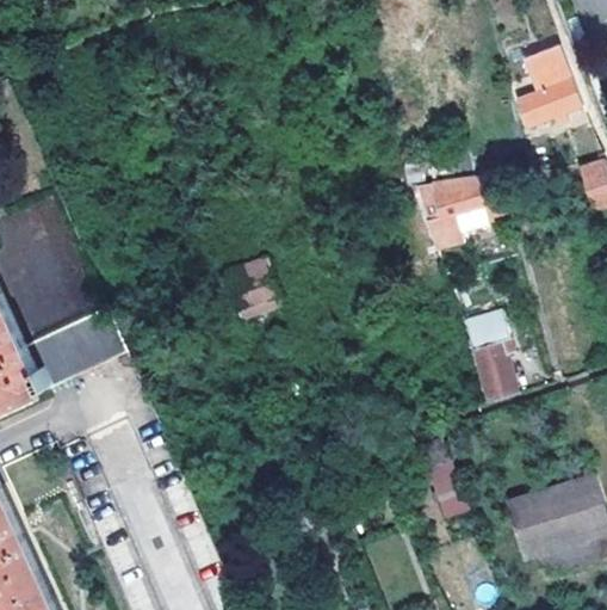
[(582,106),(559,48),(524,61),(534,92),(515,99),(525,127),(553,117),(557,125),(568,122),(565,114),(582,106)]
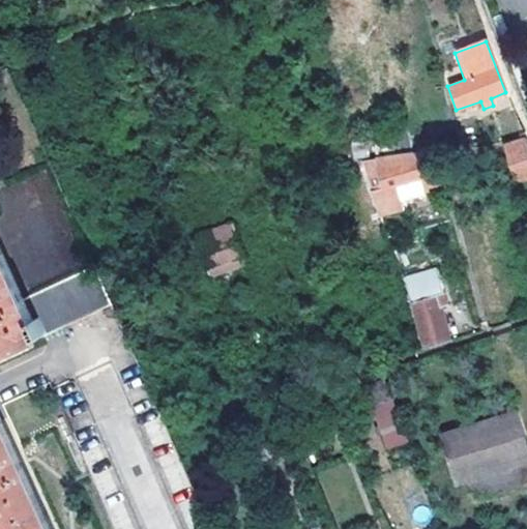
[(500,144),(498,144),(507,175),(526,169),(526,147),(523,138),(500,144)]
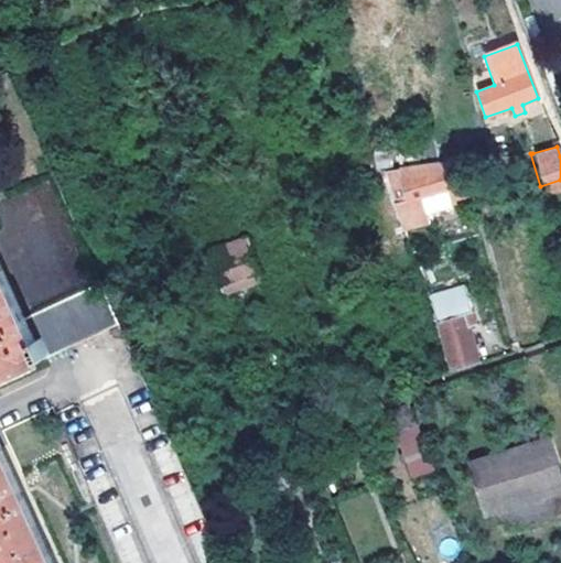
[(461,160),(454,162),(464,194),(470,192),(461,160)]
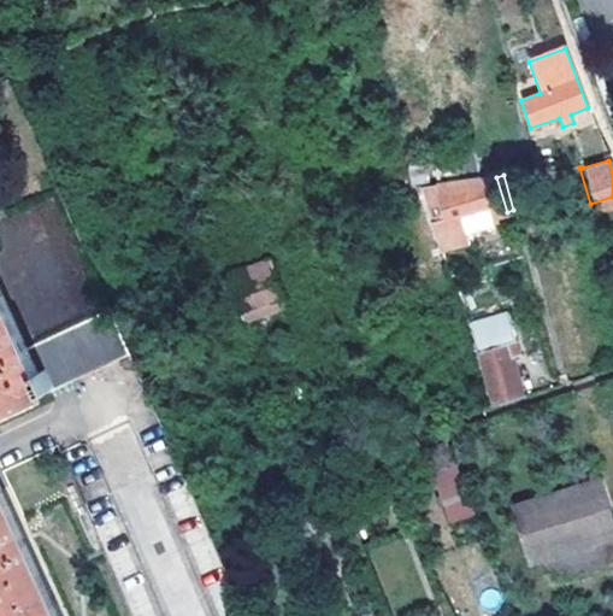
[(422,183),(432,221),(485,207),(489,217),(507,212),(496,177),(447,192),(443,181),(422,183)]
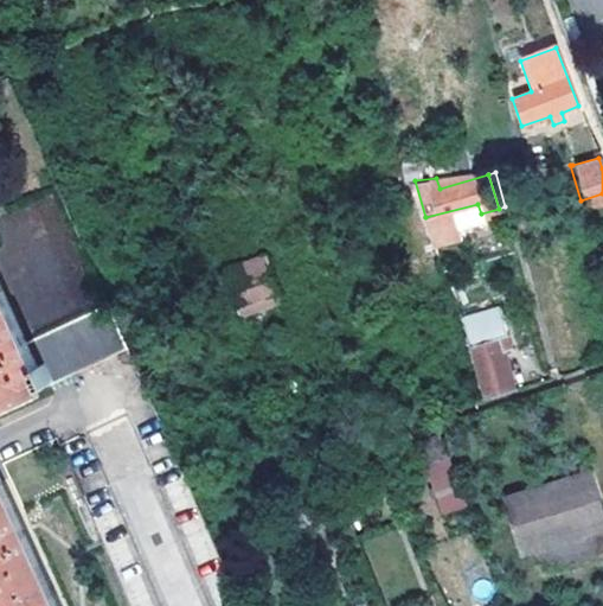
[(409,182),(421,218),(425,217),(415,180),(411,180),(409,182)]
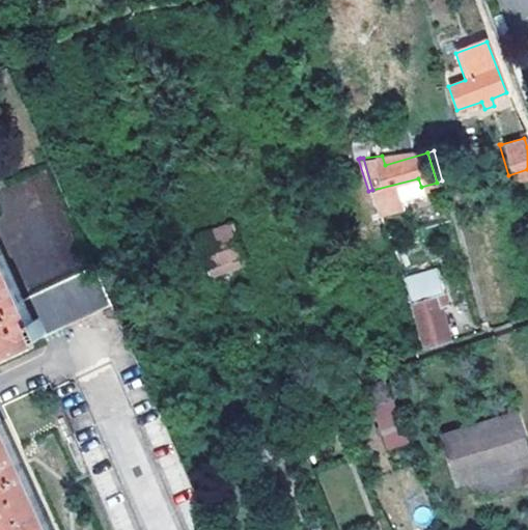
[(246,266),(232,226),(220,230),(215,216),(200,222),(204,235),(193,240),(206,279),(246,266)]
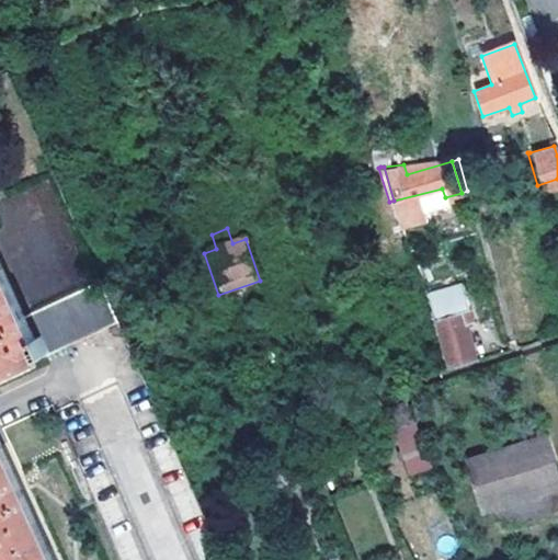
[(0,376),(116,320),(99,281),(23,317),(0,266),(0,376)]
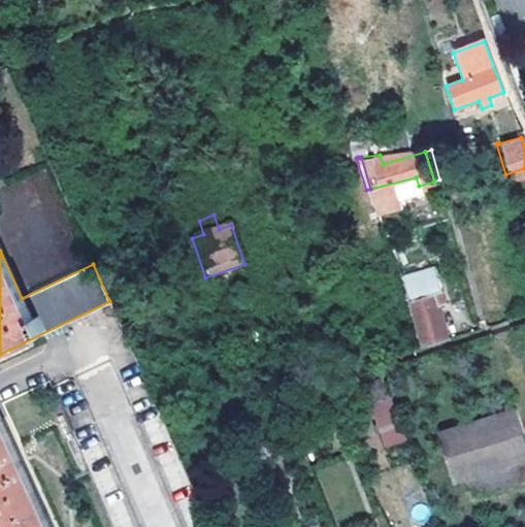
[(433,265),(401,275),(422,344),(443,338),(432,305),(445,301),(433,265)]
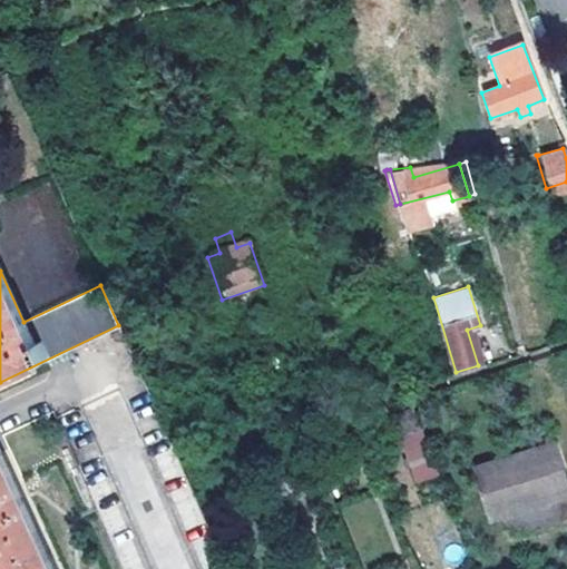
[(433,297),(426,300),(449,374),(456,372),(433,297)]
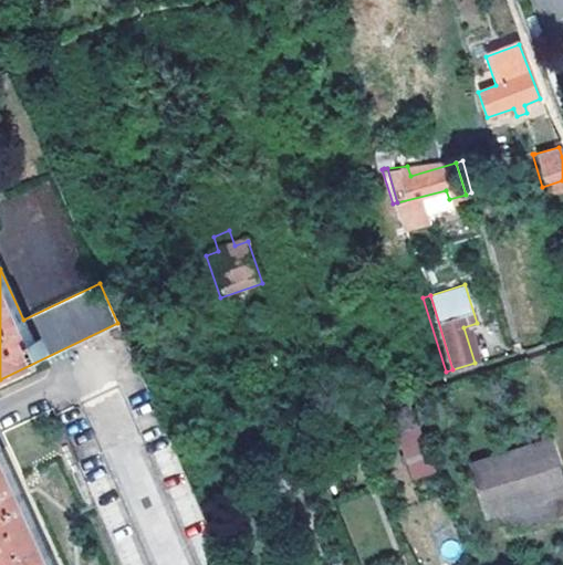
[(424,437),(413,410),(393,418),(402,443),(424,437)]
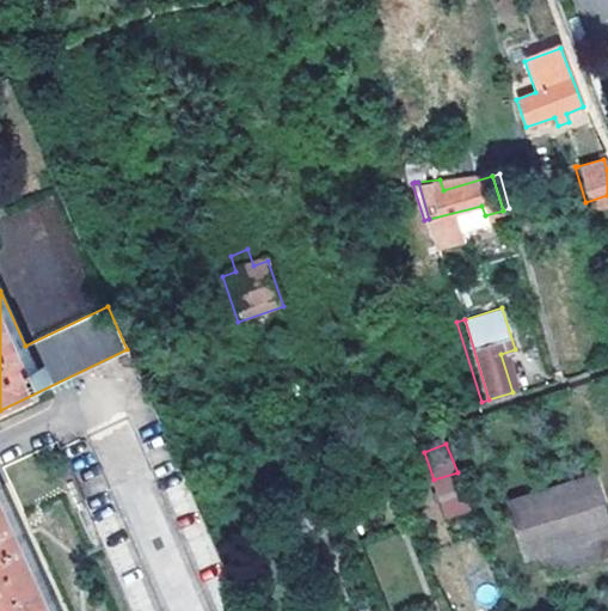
[(471,507),(458,472),(434,480),(448,515),(471,507)]
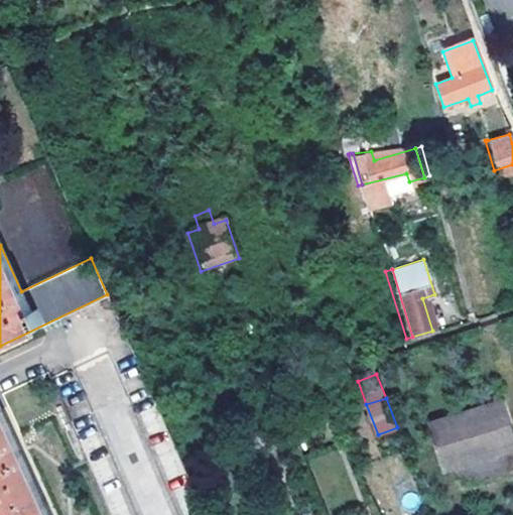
[(512,425),(505,399),(428,422),(442,468),(512,446),(512,425)]
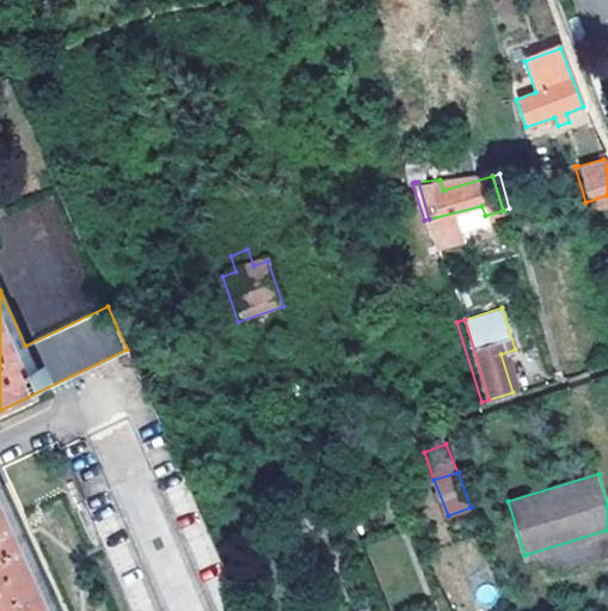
[(54,610),(0,494),(0,610),(54,610)]
